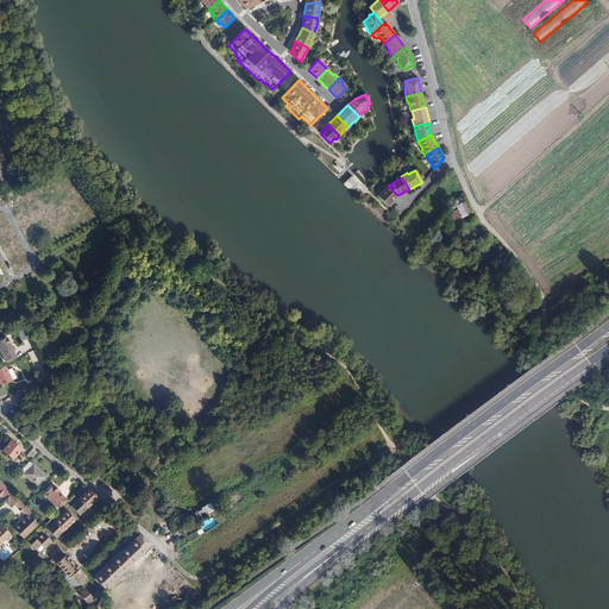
[(388,186),(385,183),(382,187),(381,188),(383,190),(377,196),(388,206),(397,195),(388,186)]
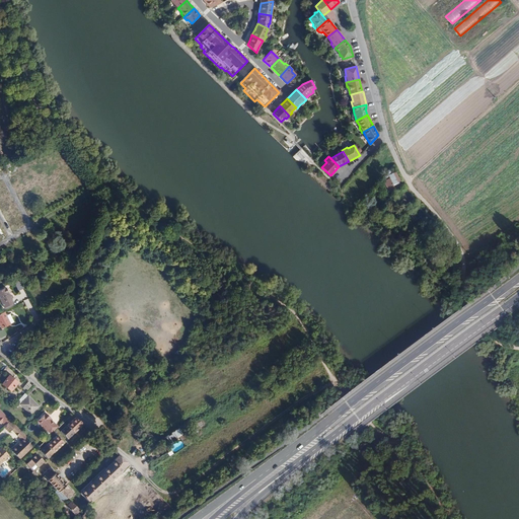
[(388,168),(383,175),(385,180),(384,180),(380,183),(383,191),(387,189),(388,191),(393,188),(392,186),(398,182),(397,181),(394,182),(390,174),(391,174),(388,168)]
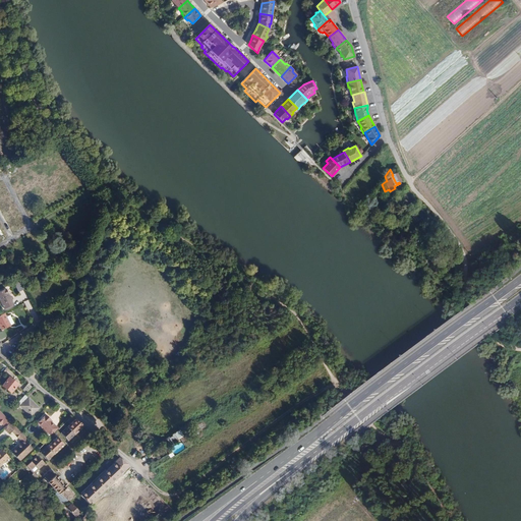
[(396,183),(399,182),(401,181),(397,172),(393,175),(392,175),(396,183)]
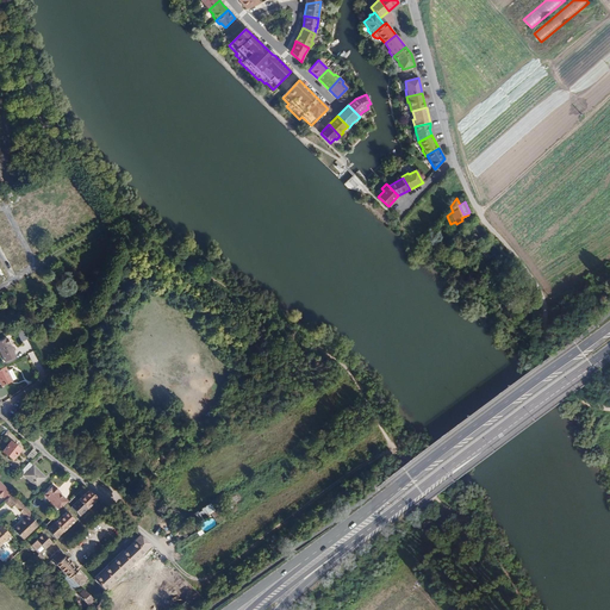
[(484,251),(490,257),(491,256),(493,259),(496,256),(495,254),(496,253),(500,259),(504,255),(493,242),(484,250),(484,251)]
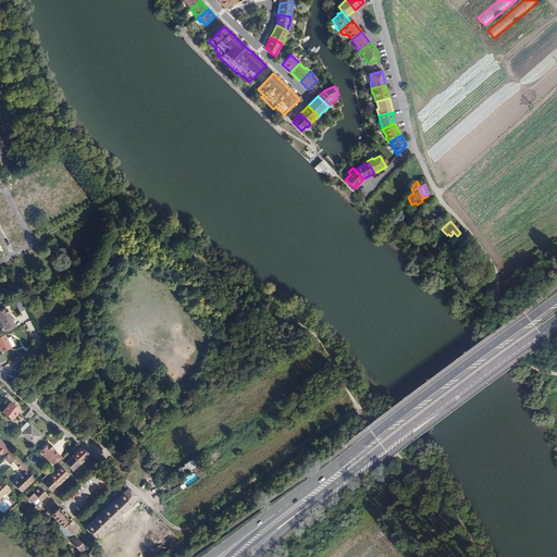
[(441,229),(438,225),(431,232),(434,234),(441,229)]
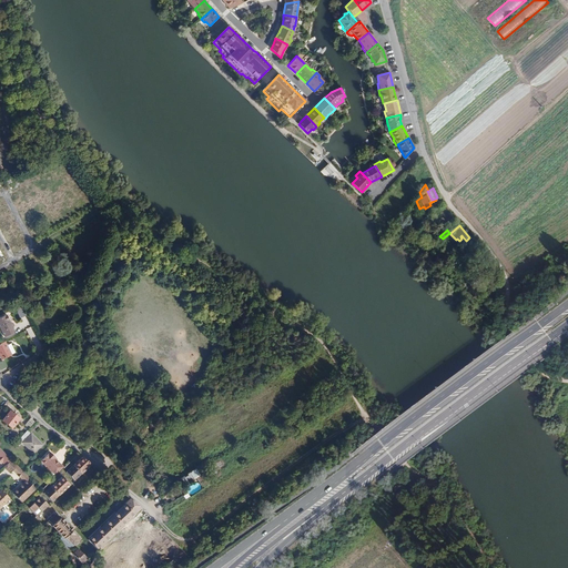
[(12,327),(11,325),(7,315),(0,317),(0,327),(4,337),(14,333),(12,327)]
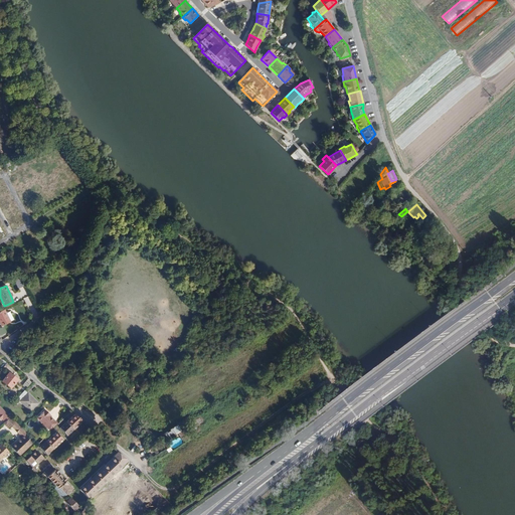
[(6,314),(4,310),(0,312),(0,323),(1,326),(10,322),(6,314)]
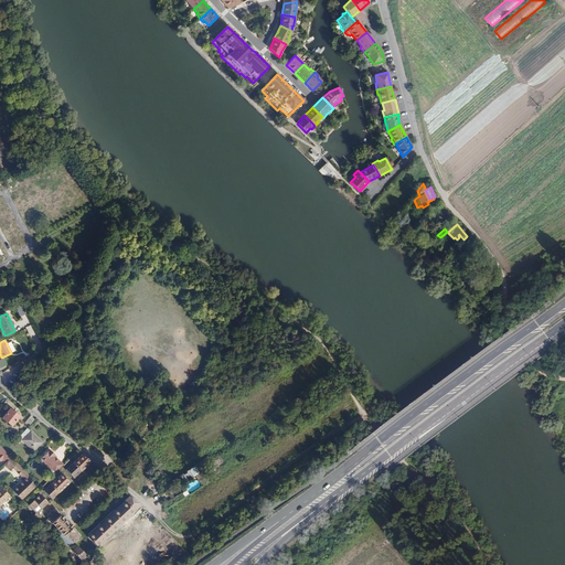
[(10,408),(2,418),(12,426),(20,416),(10,408)]
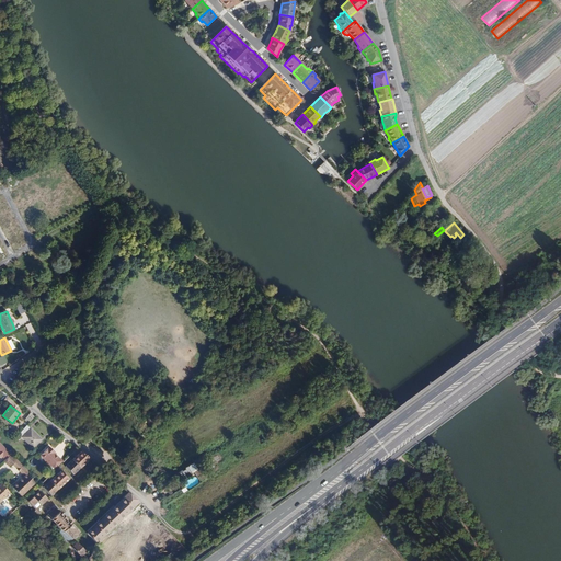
[(30,414),(24,420),(29,423),(34,418),(30,414)]
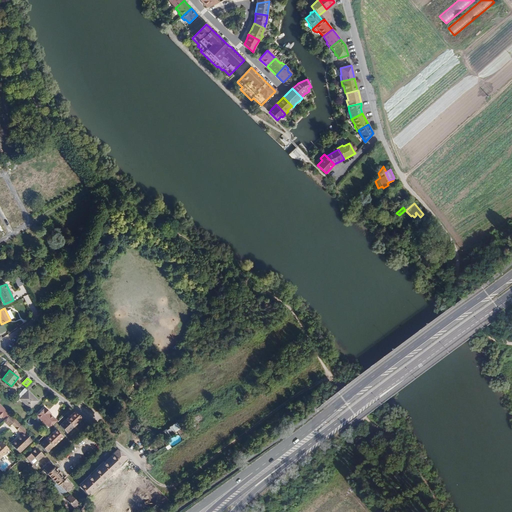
[(37,401),(24,389),(14,400),(17,403),(20,400),(30,409),(37,401)]
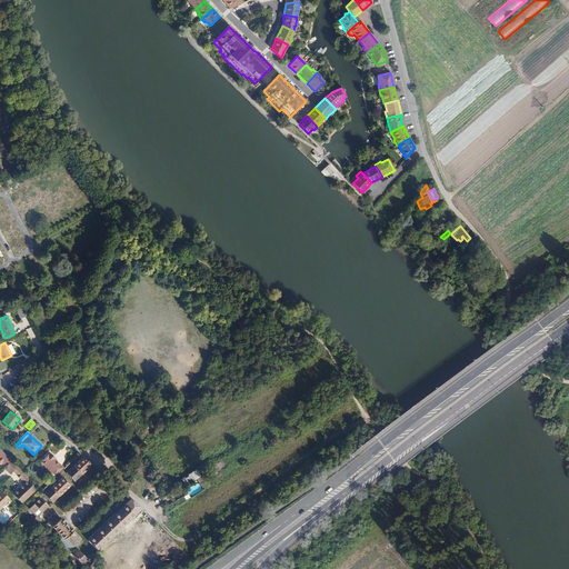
[(0,465),(1,463),(5,467),(11,461),(0,449),(0,465)]
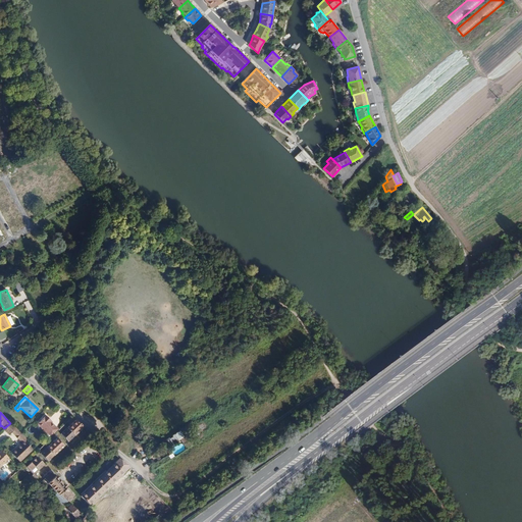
[(46,416),(37,424),(47,433),(50,436),(57,429),(54,426),(50,422),(48,420),(49,419),(46,416)]
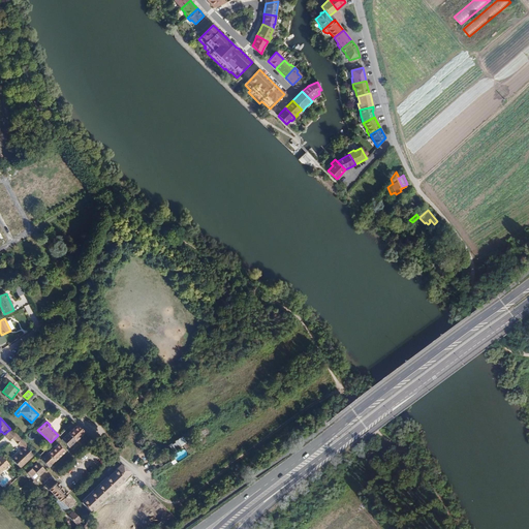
[(75,426),(72,423),(64,431),(67,434),(75,426)]
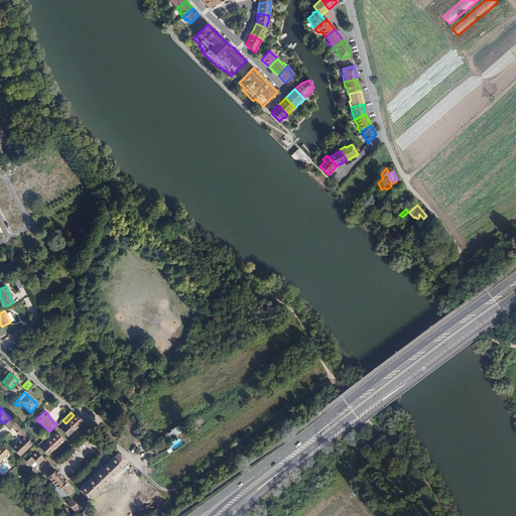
[(82,422),(74,415),(66,423),(73,430),(82,422)]
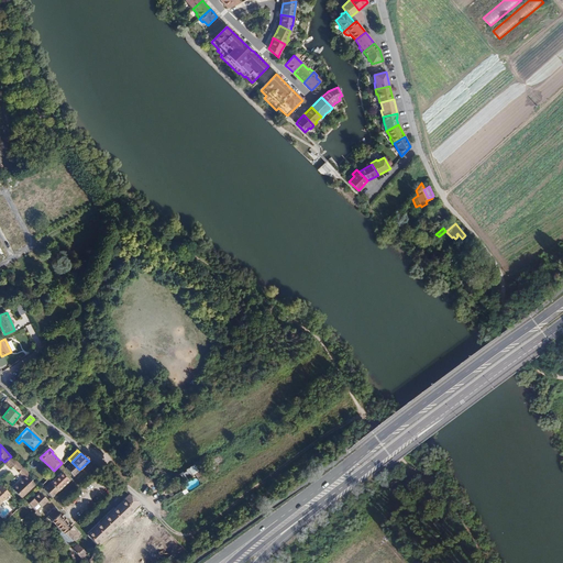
[(4,462),(3,463),(9,470),(12,466),(17,462),(11,456),(4,462)]
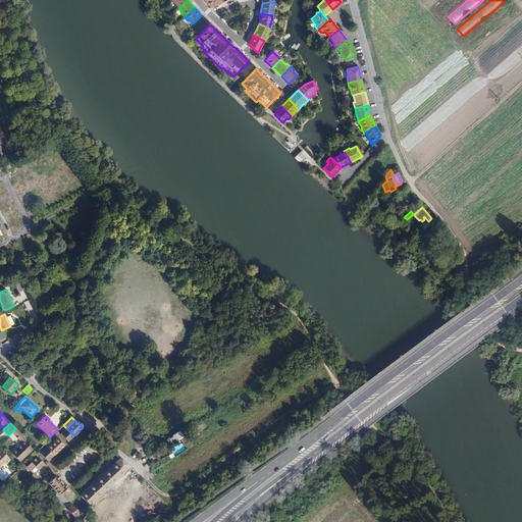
[(21,444),(27,439),(21,433),(15,428),(11,432),(21,444)]
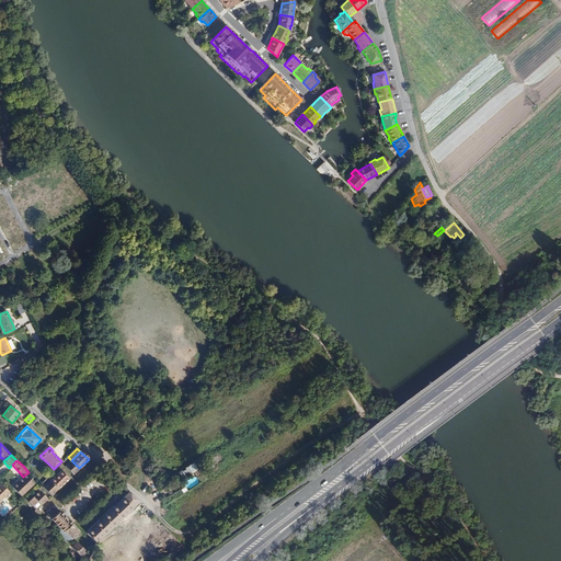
[(71,460),(65,467),(72,474),(79,468),(71,460)]
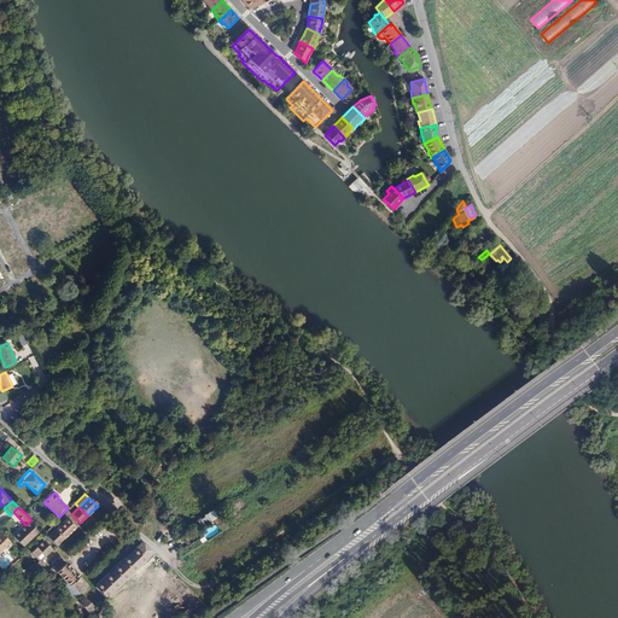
[(76,526),(68,518),(54,530),(63,540),(76,526)]
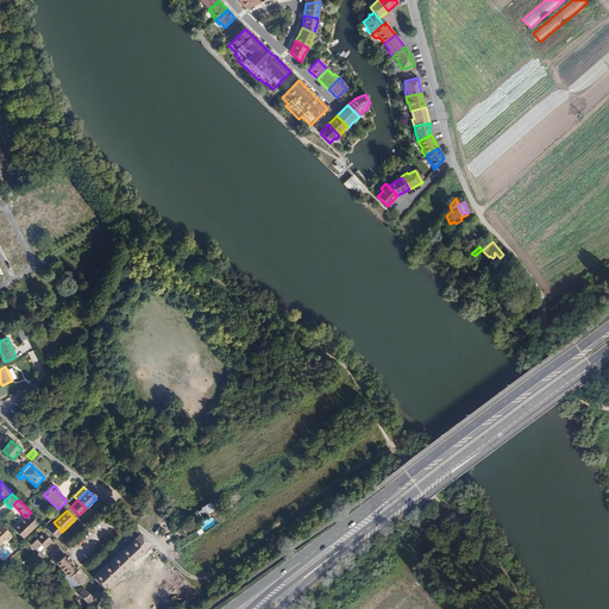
[(29,515),(13,529),(23,539),(37,525),(29,515)]
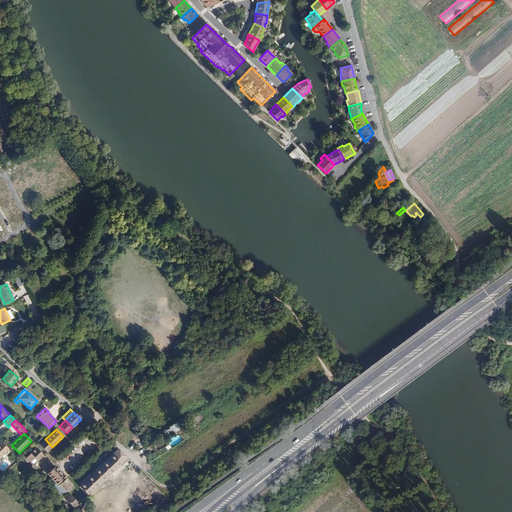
[(45,439),(39,445),(46,452),(52,447),(45,439)]
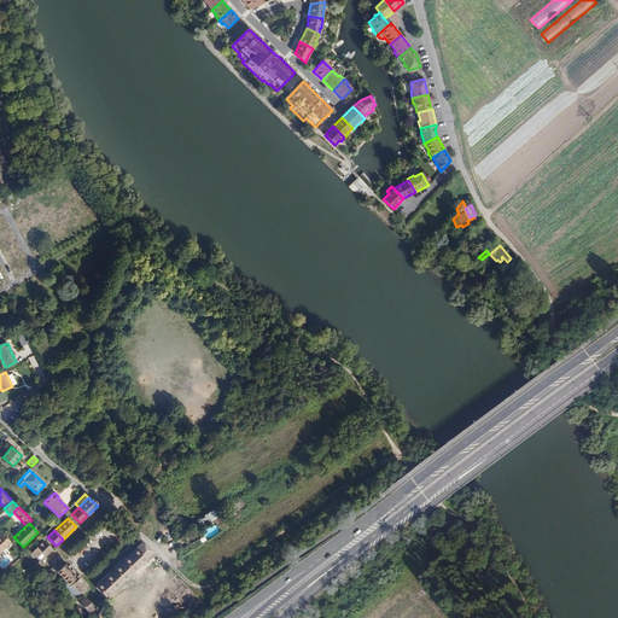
[(56,546),(47,537),(44,541),(52,549),(56,546)]
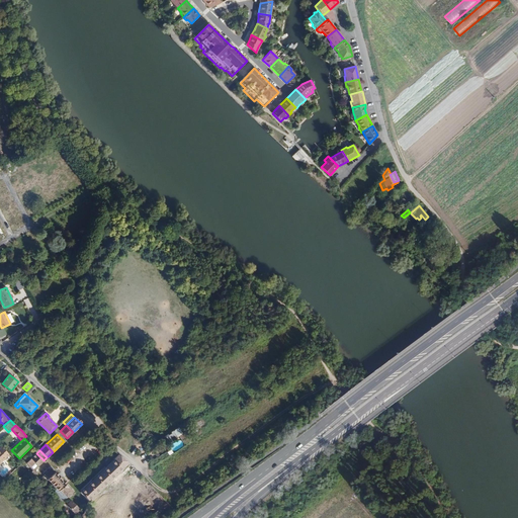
[(44,460),(36,453),(25,463),(29,467),(32,471),(44,460)]
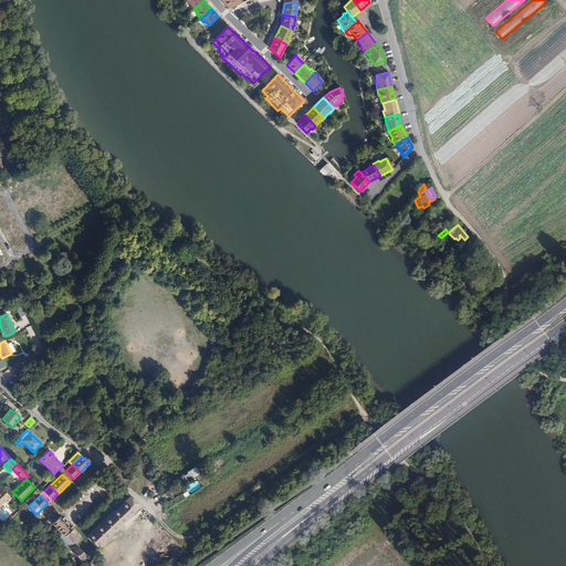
[(140,506),(130,498),(125,502),(135,512),(140,506)]
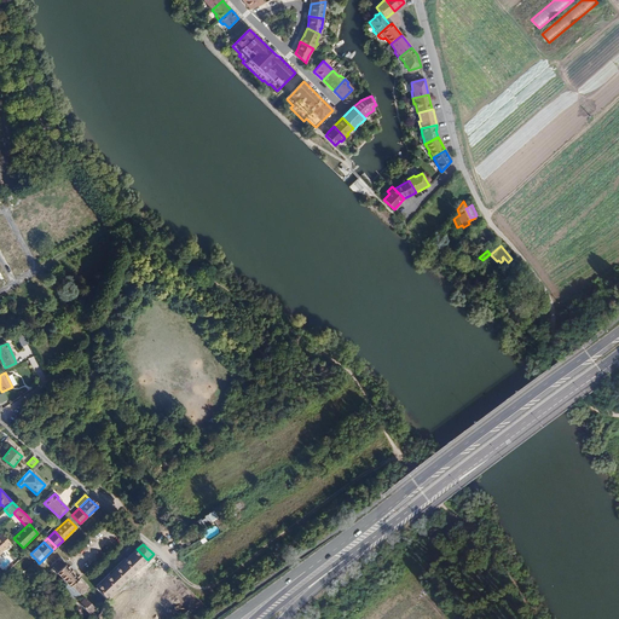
[(148,560),(137,549),(96,589),(105,599),(133,573),(148,560)]
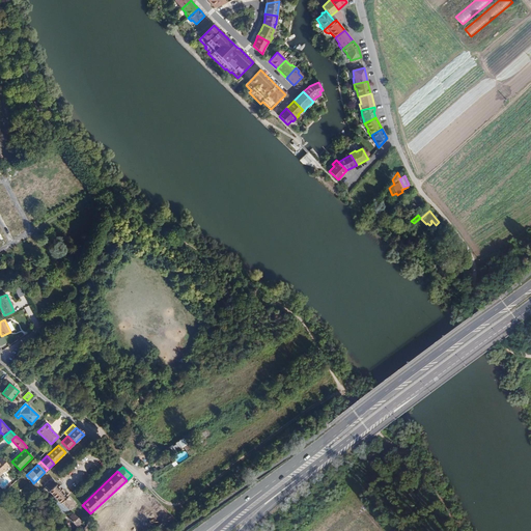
[(48,484),(45,487),(54,497),(67,510),(75,504),(67,497),(68,496),(56,483),(55,484),(52,480),(48,484)]
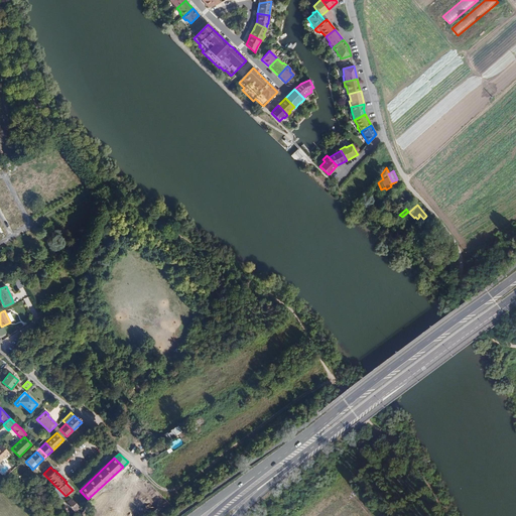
[(79,515),(119,515),(138,499),(123,483),(115,490),(112,487),(116,484),(111,478),(88,499),(92,503),(84,510),(83,512),(80,515),(79,515)]
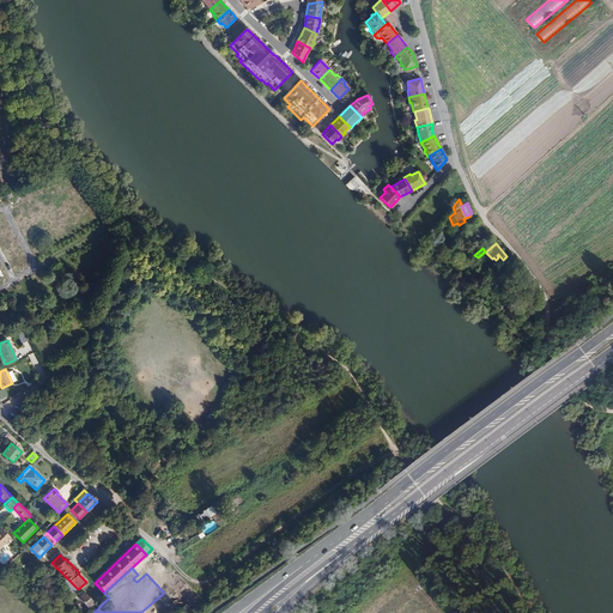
[(137,582),(146,574),(143,570),(138,575),(133,578),(137,582)]
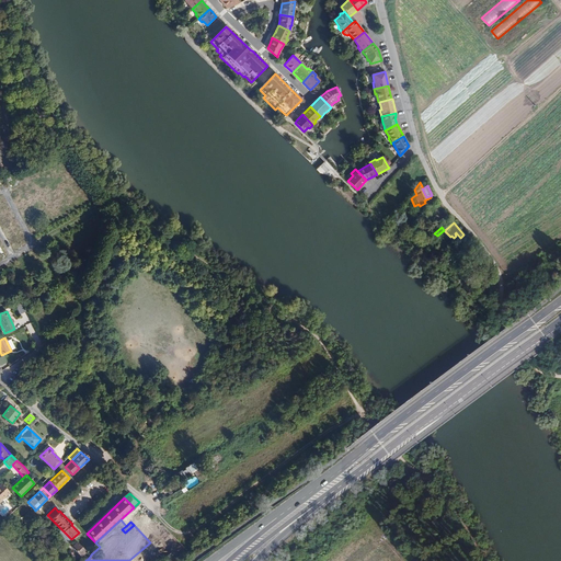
[(71,539),(57,525),(53,528),(67,544),(71,539)]
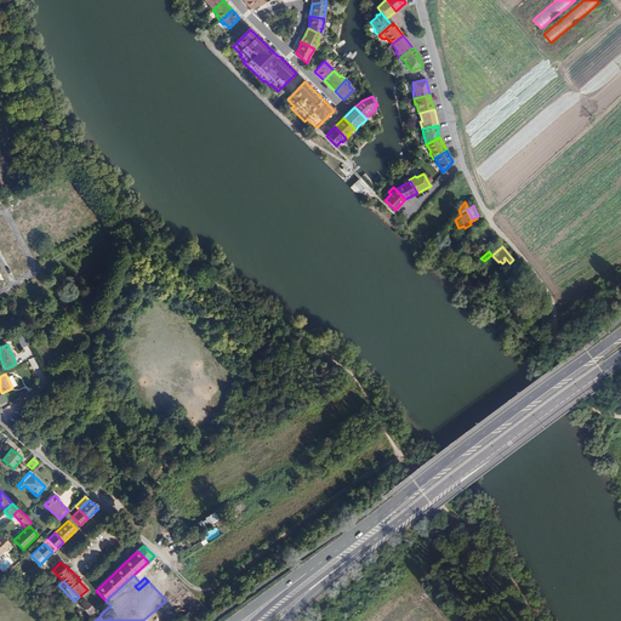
[(180,581),(175,586),(174,587),(181,593),(187,588),(181,582),(180,581)]
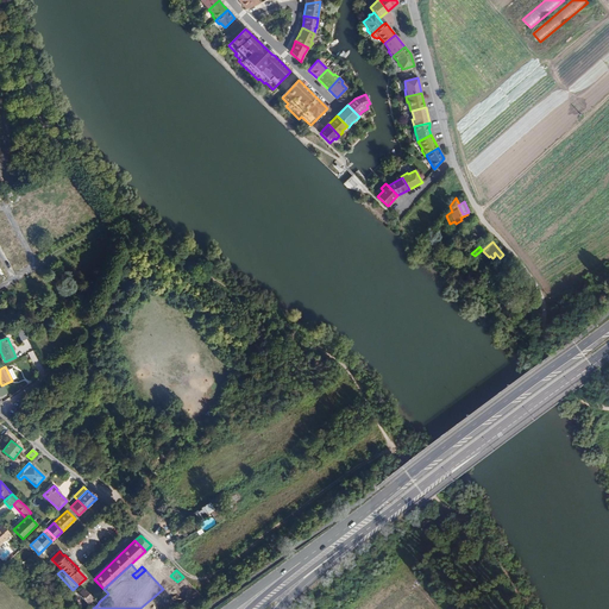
[(196,590),(183,577),(177,582),(200,604),(205,600),(196,590)]
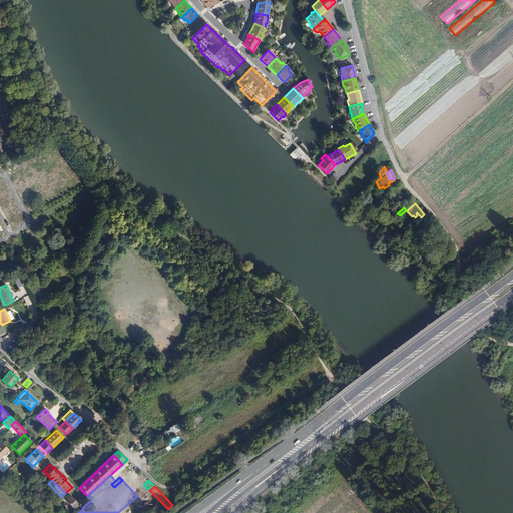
[(65,501),(70,505),(76,500),(71,495),(65,501)]
